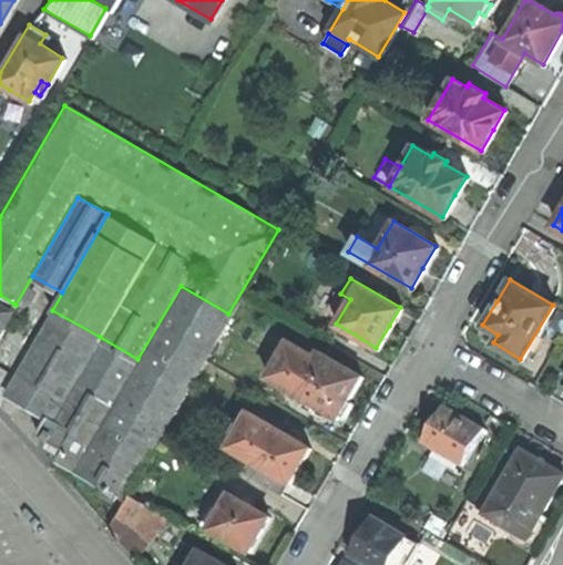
[(111,404),(74,466),(73,469),(122,496),(228,314),(181,286),(137,359),(111,404)]
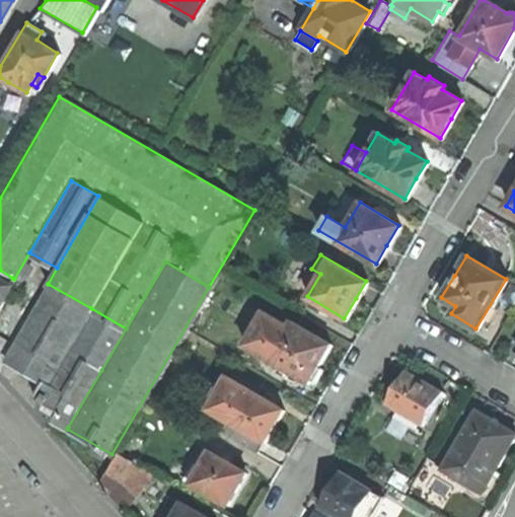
[(0,278),(8,283),(12,278),(0,270),(0,278)]
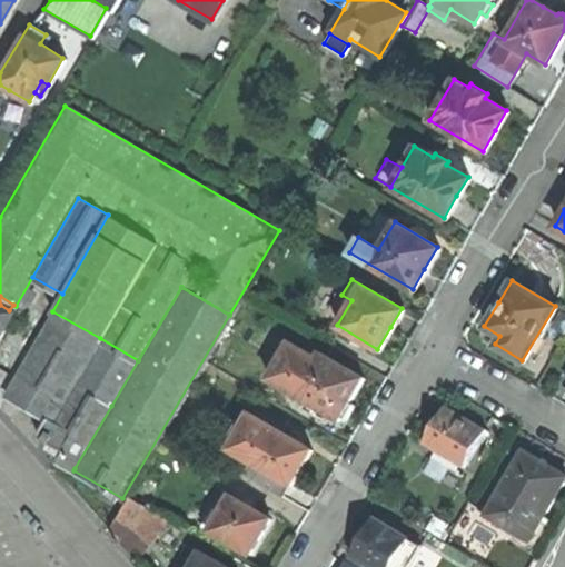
[(9,310),(0,305),(0,332),(12,312),(9,310)]
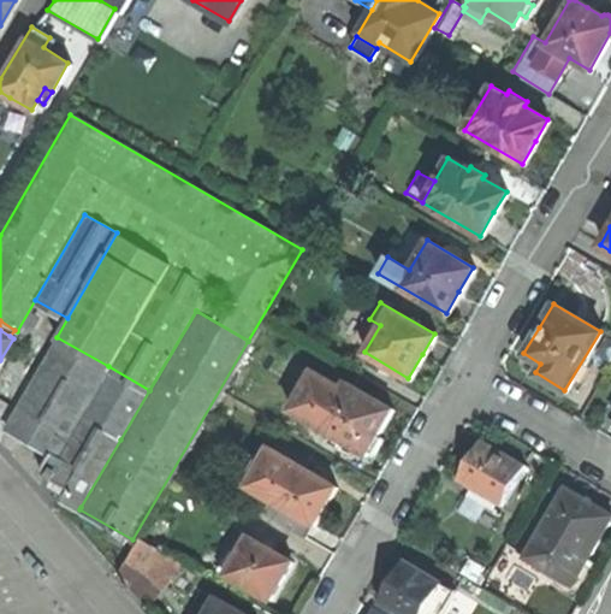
[(79,415),(108,366),(57,337),(4,427),(48,453),(48,452),(57,455),(79,415)]
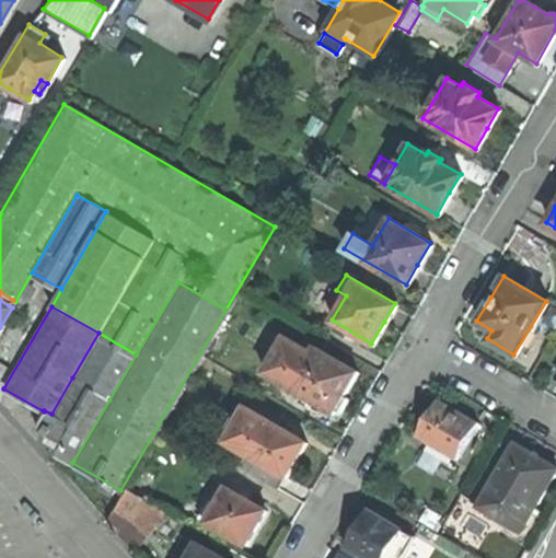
[(109,399),(136,355),(99,333),(72,378),(109,399)]
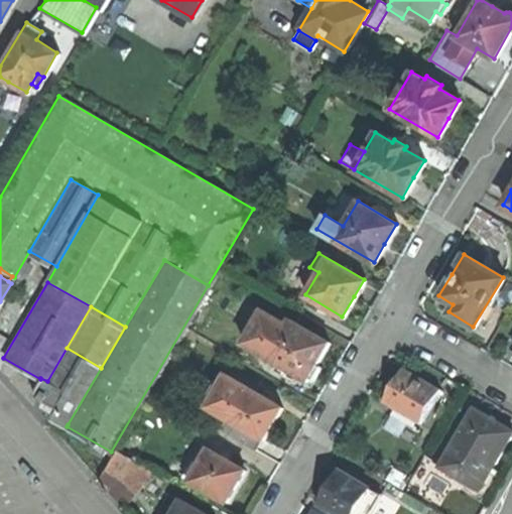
[(328,342),(289,319),(286,324),(262,309),(261,310),(256,307),(249,319),(250,319),(244,331),(248,333),(243,342),(277,362),(273,369),(289,378),(293,372),(306,379),(307,377),(311,379),(318,366),(314,364),(322,353),(328,342)]
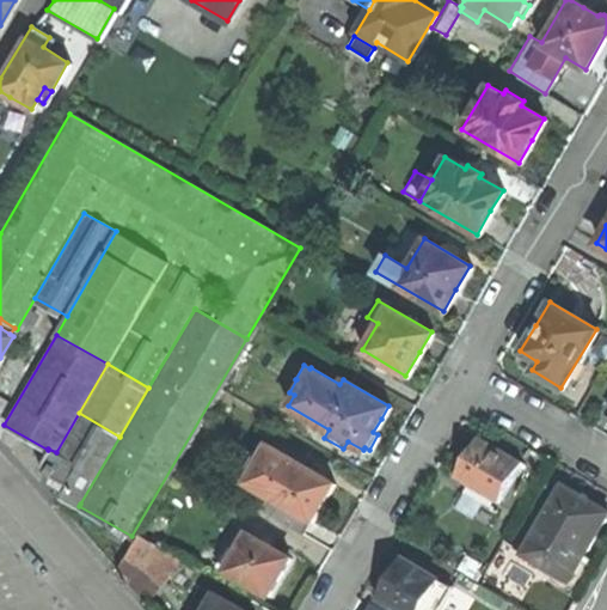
[(80,504),(120,437),(79,413),(56,452),(79,465),(67,485),(51,475),(48,481),(62,489),(60,493),(80,504)]
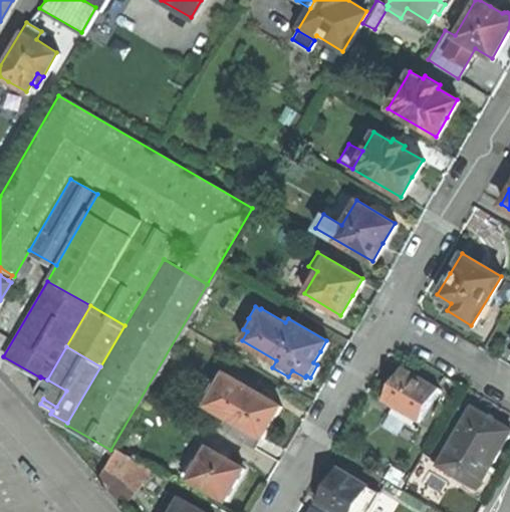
[(436,387),(401,365),(391,381),(381,399),(399,409),(396,415),(409,423),(412,417),(417,420),(436,387)]
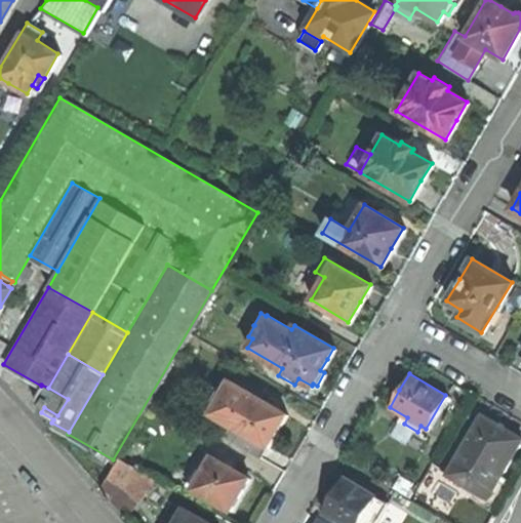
[(275,407),(264,401),(230,380),(224,392),(210,413),(222,419),(266,445),(267,446),(277,428),(285,413),(275,407)]
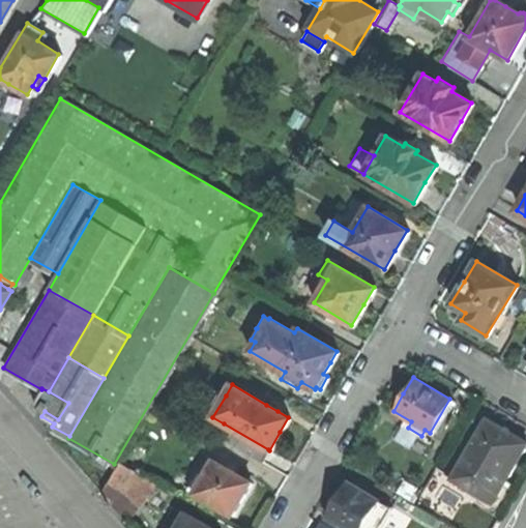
[(32,405),(45,411),(58,419),(68,403),(49,391),(41,388),(41,389),(32,405)]
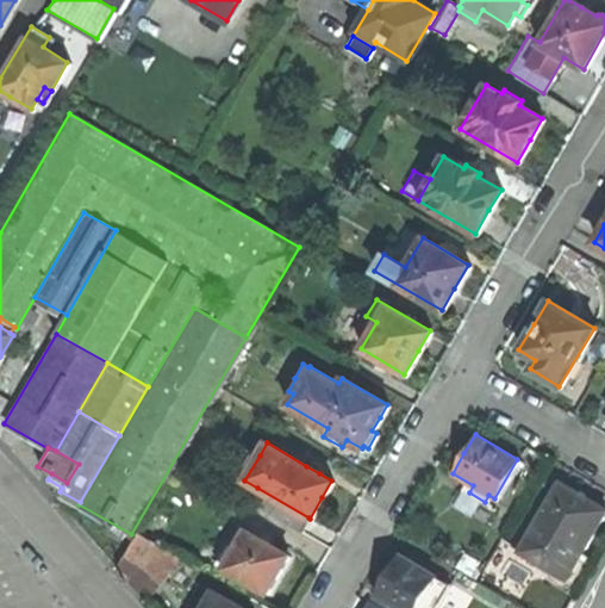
[(234,475),(244,481),(260,456),(249,450),(234,475)]
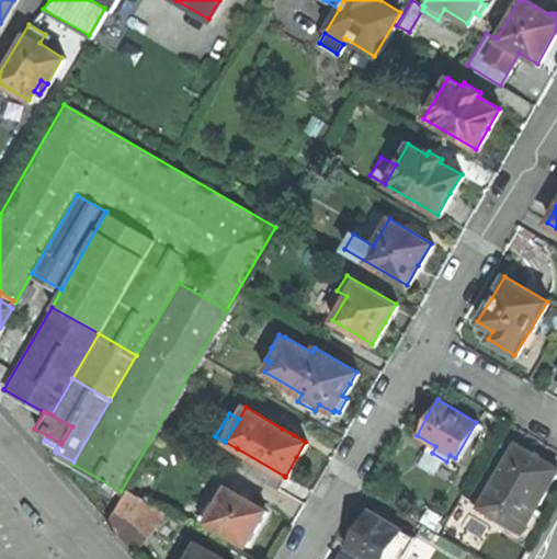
[(282,429),(294,435),(298,429),(286,422),(282,429)]
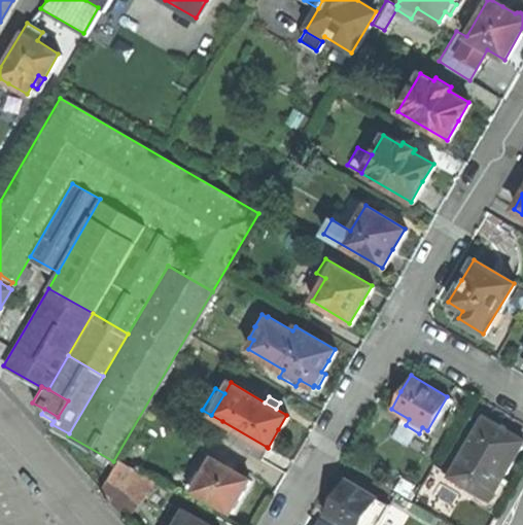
[(499,427),(482,417),(449,475),(488,497),(521,440),(499,427)]
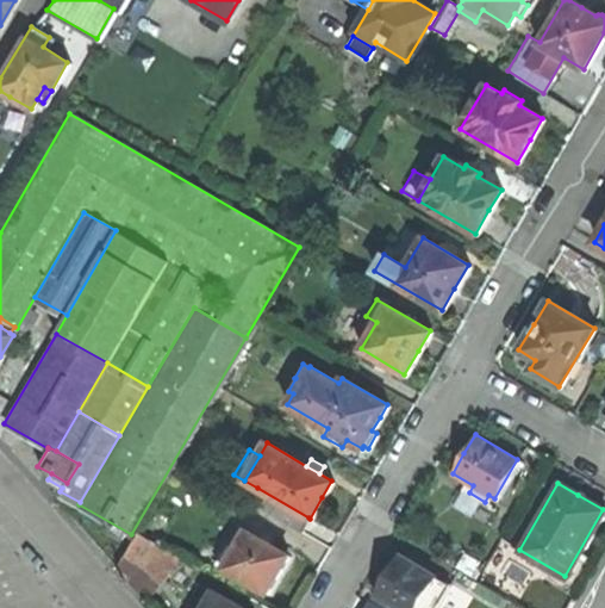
[(300,531),(309,517),(257,488),(249,501),(300,531)]
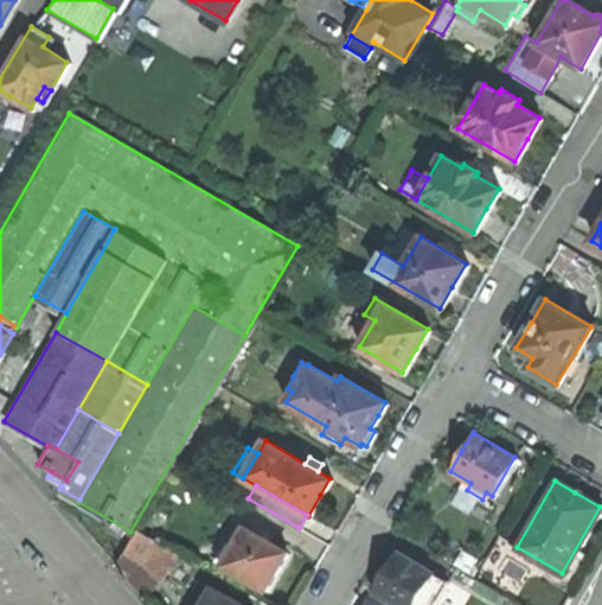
[(275,572),(287,552),(244,527),(232,548),(223,543),(213,560),(264,590),(275,572)]
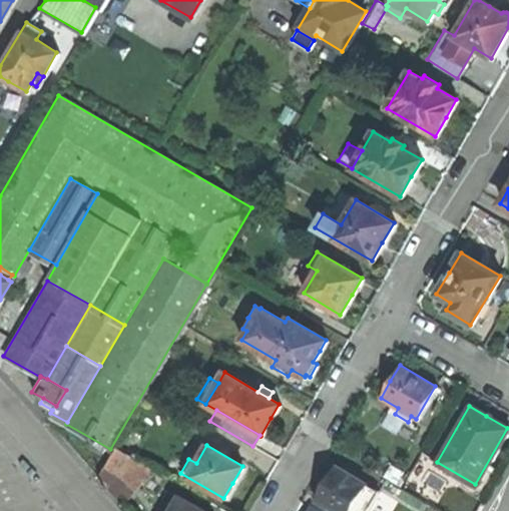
[(151,468),(115,446),(96,477),(121,504),(151,468)]
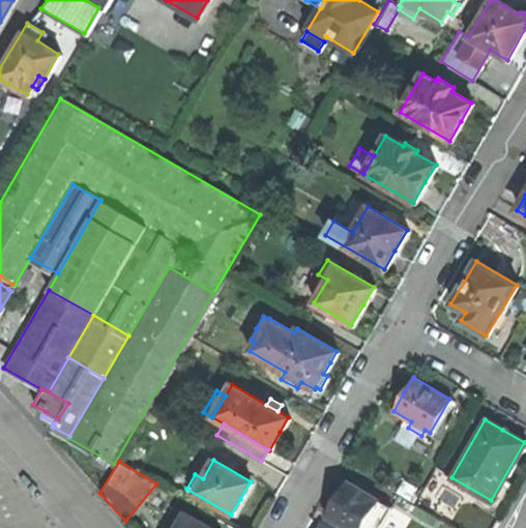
[(359,527),(377,499),(347,481),(341,491),(335,500),(332,499),(323,515),(346,527),(359,527)]
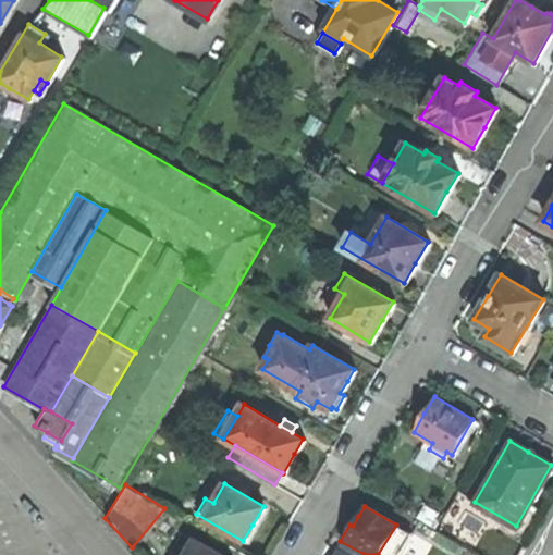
[(396,554),(409,532),(396,525),(378,554),(396,554)]
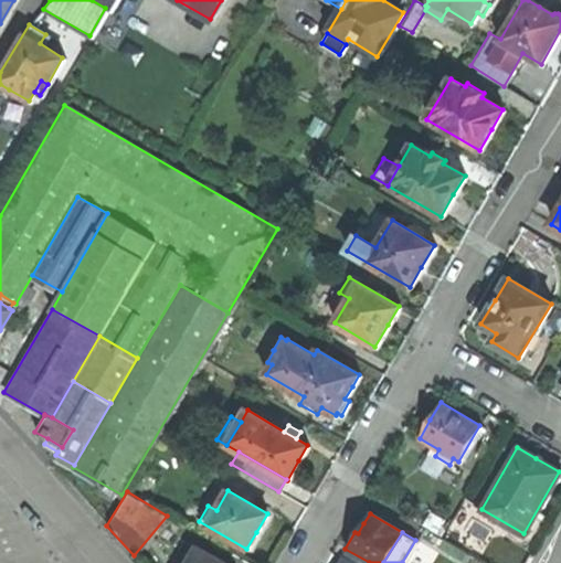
[(184,562),(188,562),(198,546),(193,544),(182,562),(184,562)]
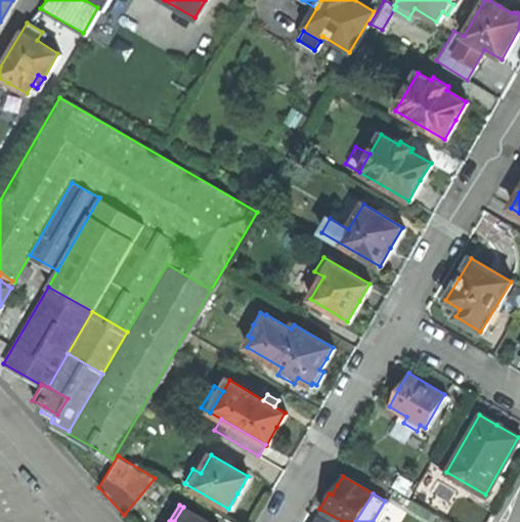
[(209,521),(183,507),(174,521),(209,521)]
